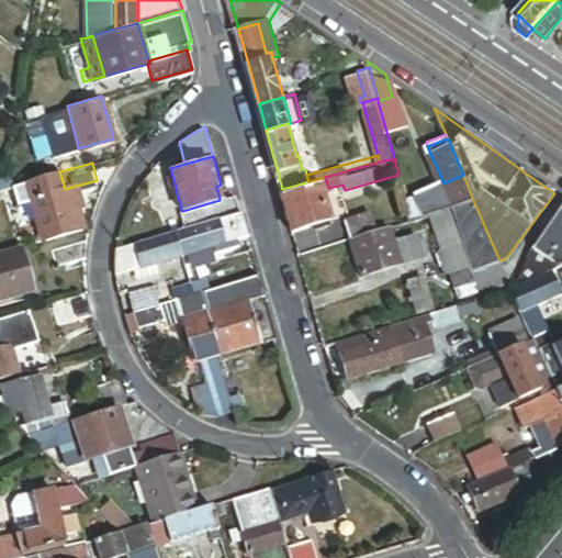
[(59,171),(23,181),(29,199),(34,219),(41,218),(60,212),(70,209),(65,189),(59,171)]
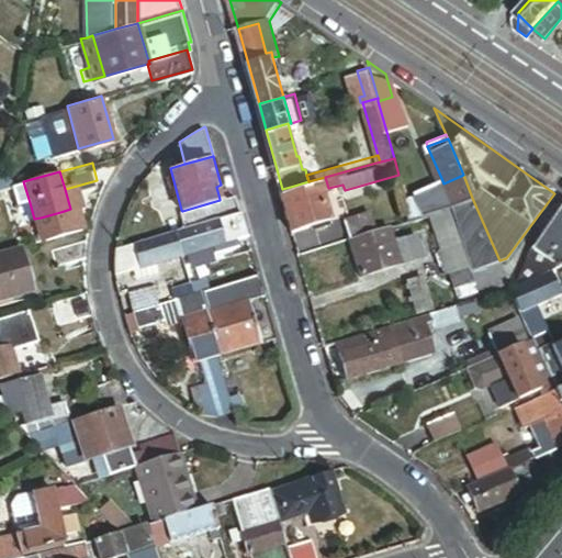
[(472,198),(463,175),(444,183),(452,203),(472,198)]
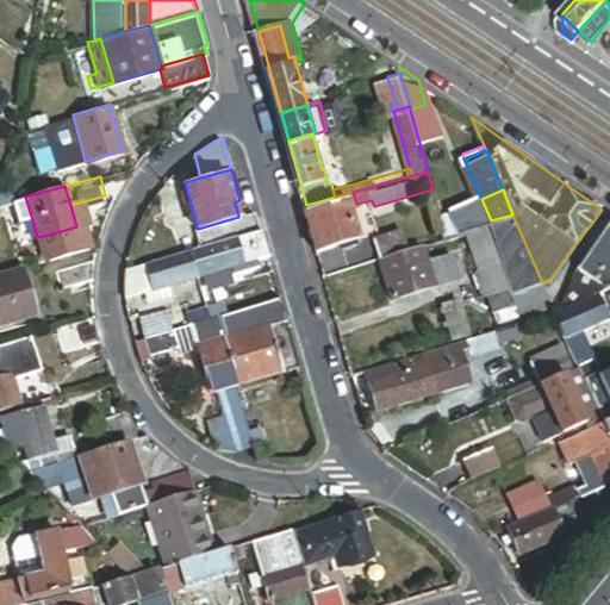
[(366,237),(356,204),(353,192),(335,197),(319,201),(332,247),(366,237)]
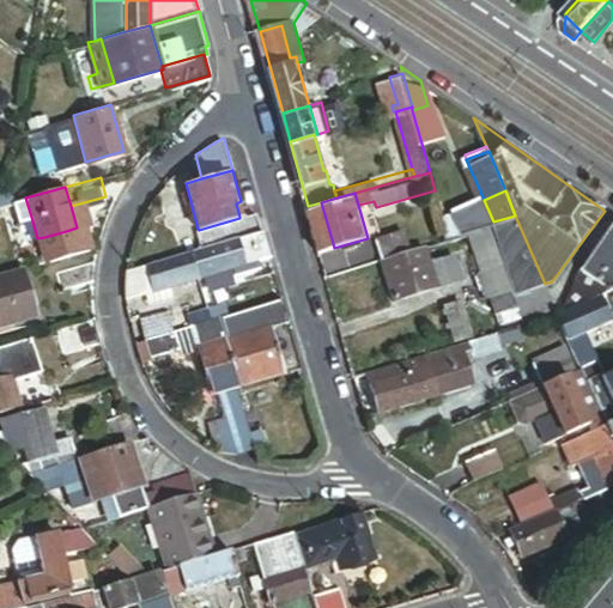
[(481,194),(454,206),(465,230),(472,229),(492,223),(493,222),(484,200),(481,194)]
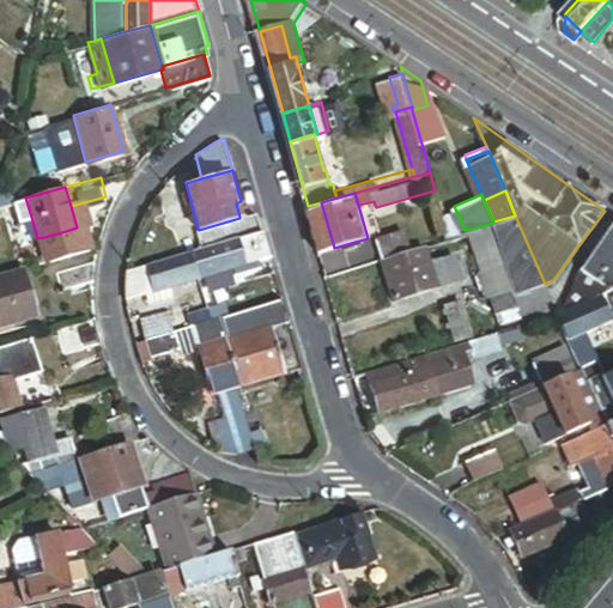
[(25,198),(13,201),(18,220),(31,217),(25,198)]
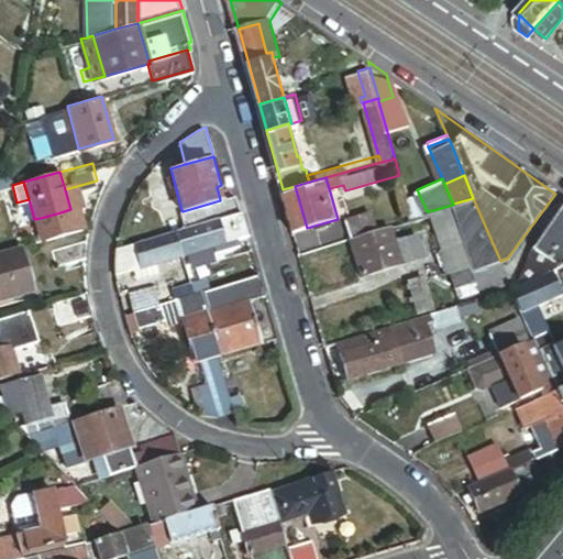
[(83,206),(77,186),(65,189),(70,209),(76,208),(83,206)]
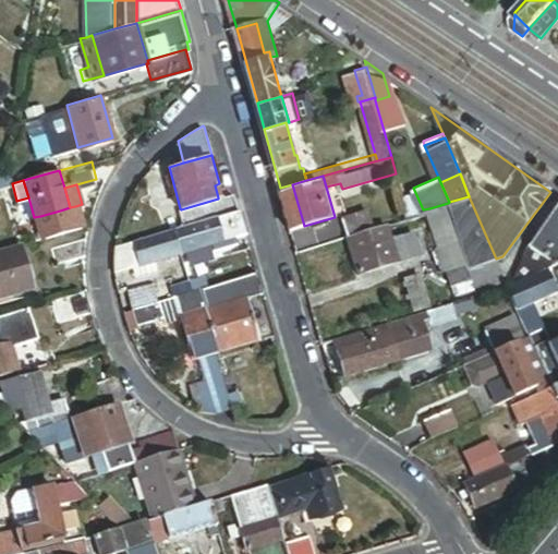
[(292,184),(280,188),(292,229),(304,226),(292,184)]
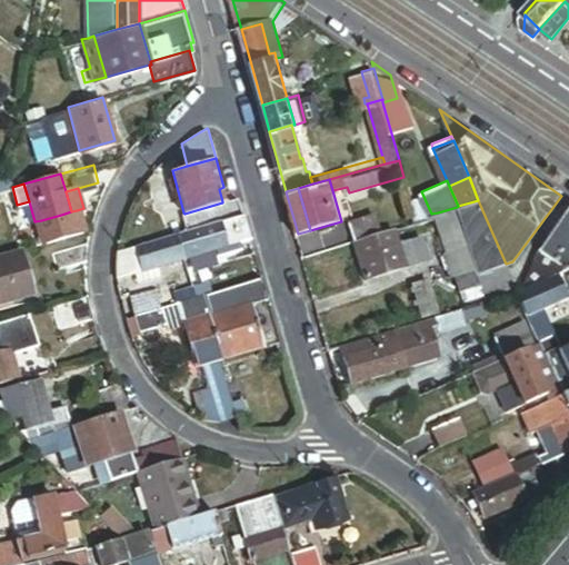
[(186,228),(242,212),(238,197),(222,201),(222,202),(185,214),(183,212),(181,212),(186,228)]
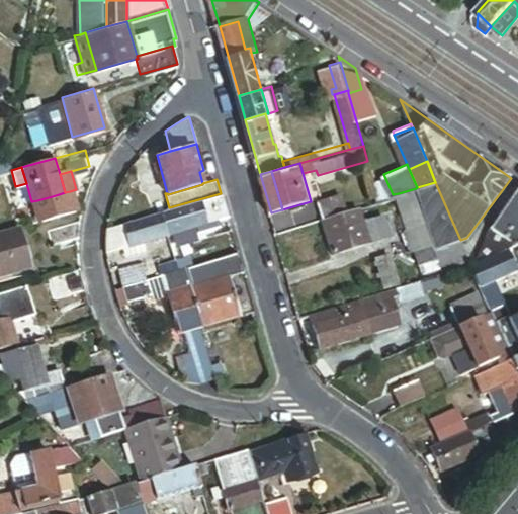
[(460,240),(435,182),(417,187),(416,188),(435,247),(460,240)]
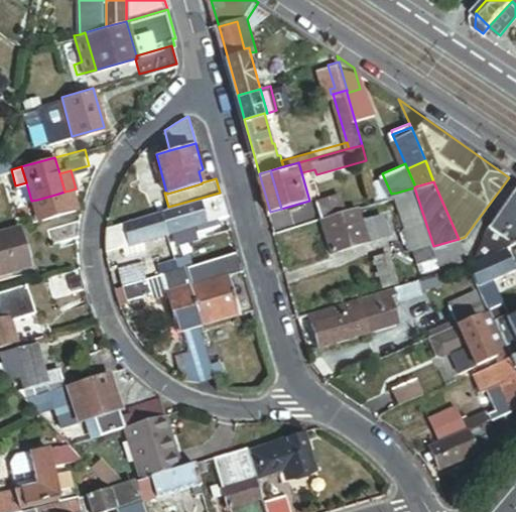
[(515,182),(488,227),(499,235),(492,244),(478,248),(469,264),(506,248),(515,243),(515,182)]
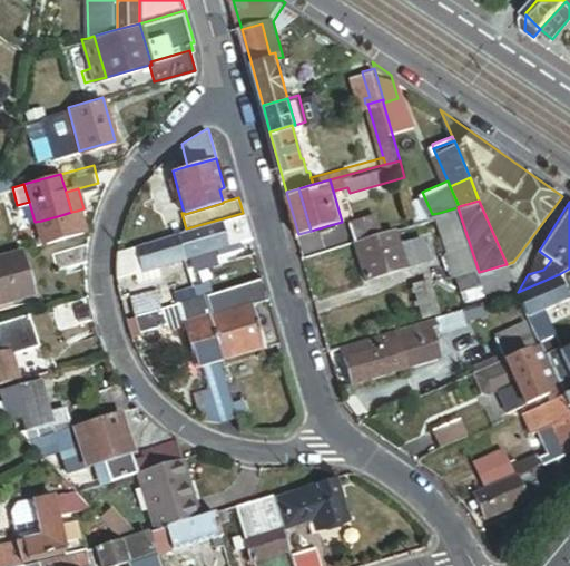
[(479,272),(458,207),(439,213),(450,250),(445,251),(452,272),(457,272),(462,288),(481,282),(479,272)]
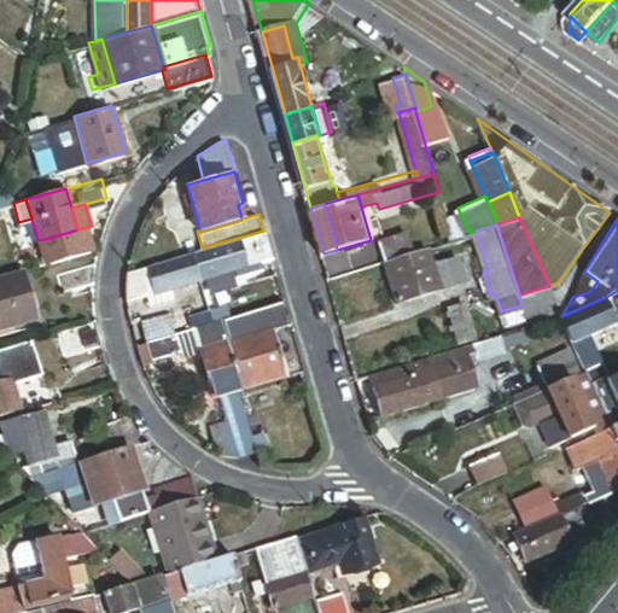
[(77,229),(66,233),(74,256),(89,251),(83,228),(77,229)]
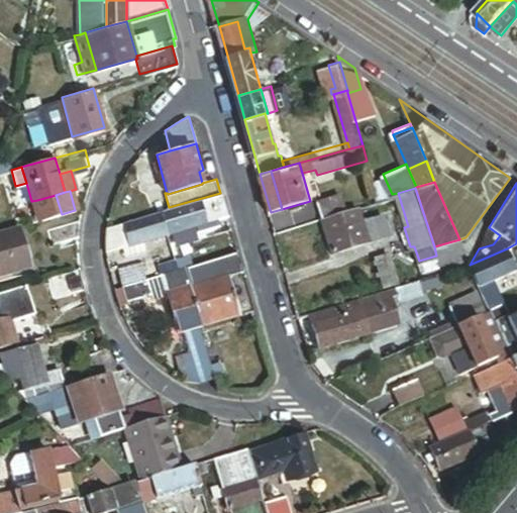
[(323,214),(348,207),(343,191),(318,198),(323,214)]
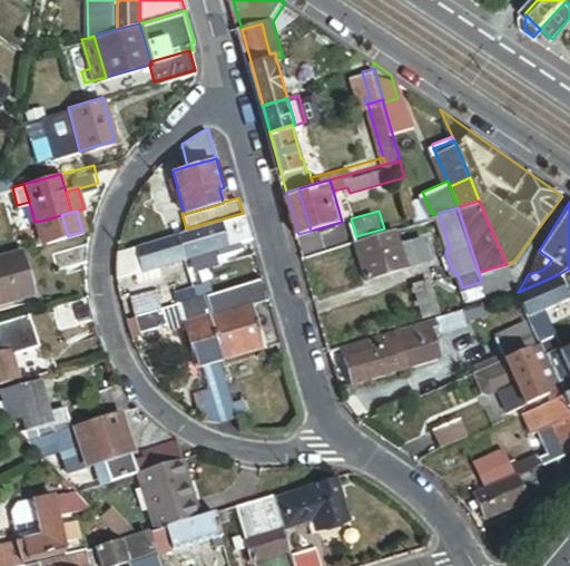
[(244,214),(219,221),(225,244),(239,241),(249,237),(244,214)]
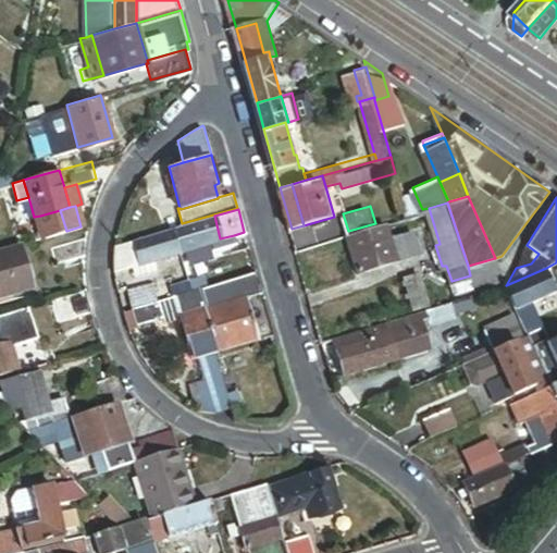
[(60,210),(40,216),(46,236),(66,231),(60,210)]
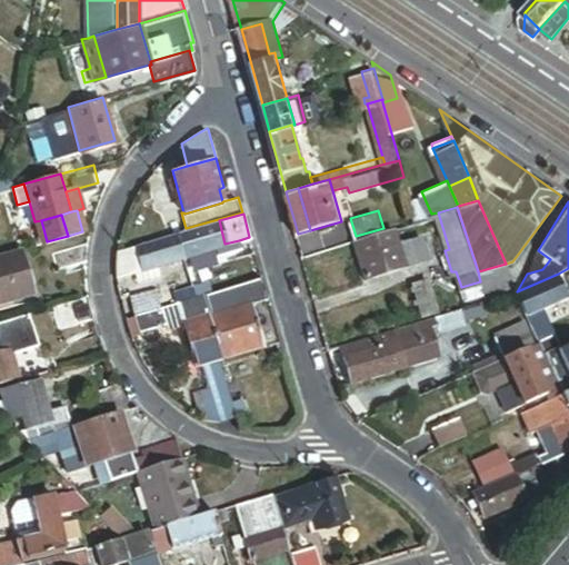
[(225,244),(219,220),(176,233),(182,257),(216,247),(226,245),(225,244)]
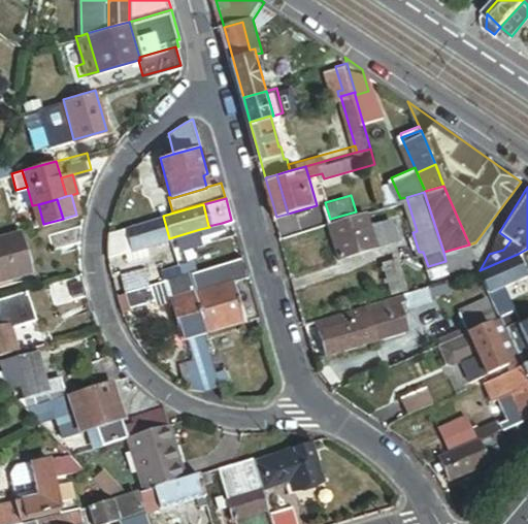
[(371,223),(367,208),(356,211),(330,219),(339,254),(399,237),(394,217),(371,223)]
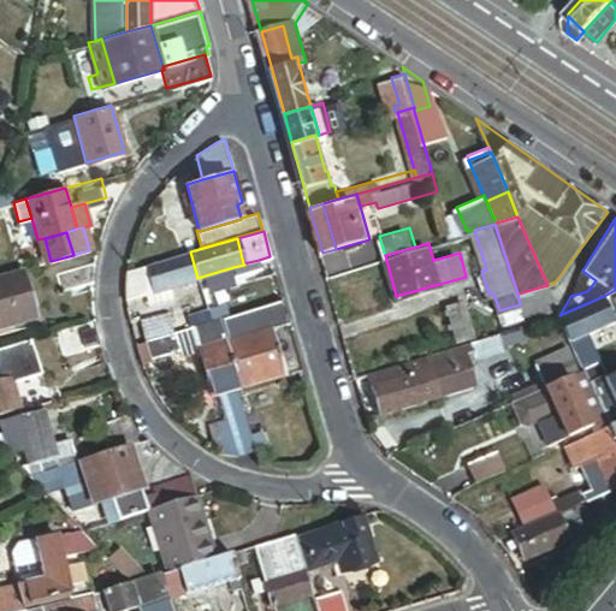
[(197,278),(190,251),(147,264),(154,290),(170,285),(197,278)]
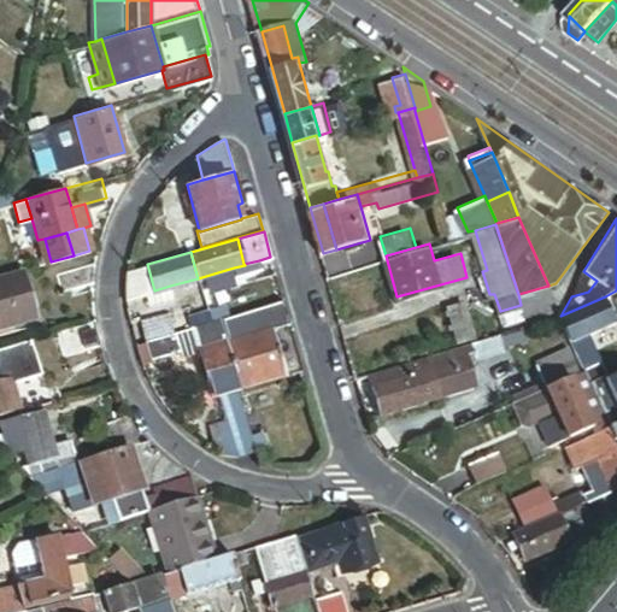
[(95,277),(98,257),(57,269),(62,287),(95,277)]
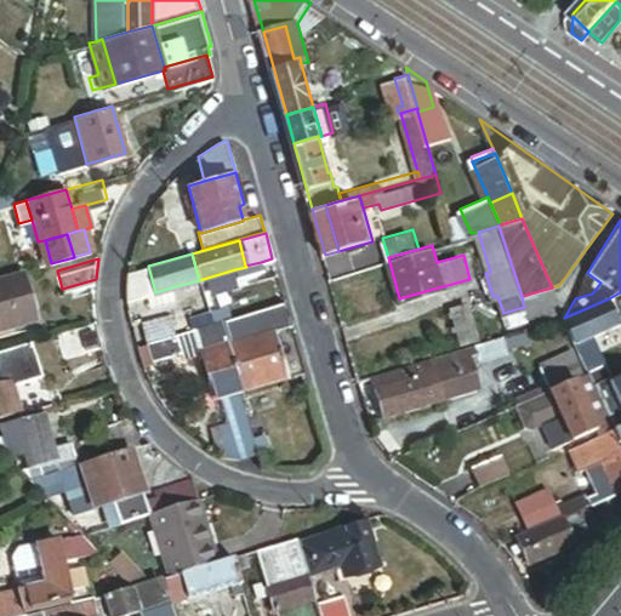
[(246,267),(235,269),(238,275),(263,268),(261,262),(245,266),(246,267)]
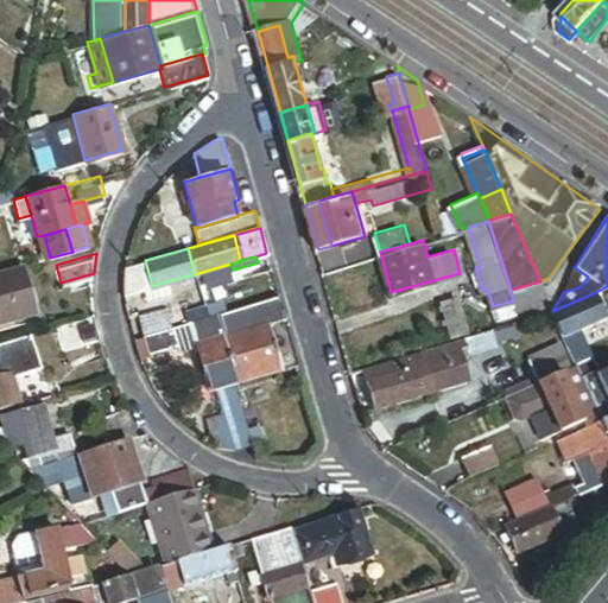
[(152,286),(145,260),(126,266),(126,275),(125,284),(126,293),(144,289),(152,286)]
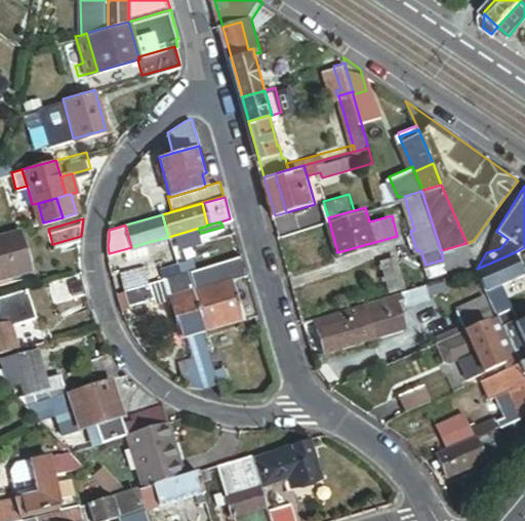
[(19,229),(0,234),(0,275),(13,272),(30,268),(19,229)]
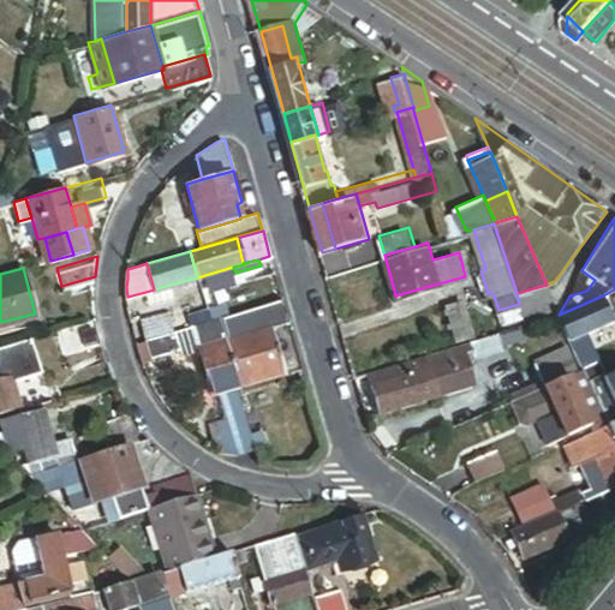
[(595,280),(581,270),(569,295),(586,291),(595,280)]
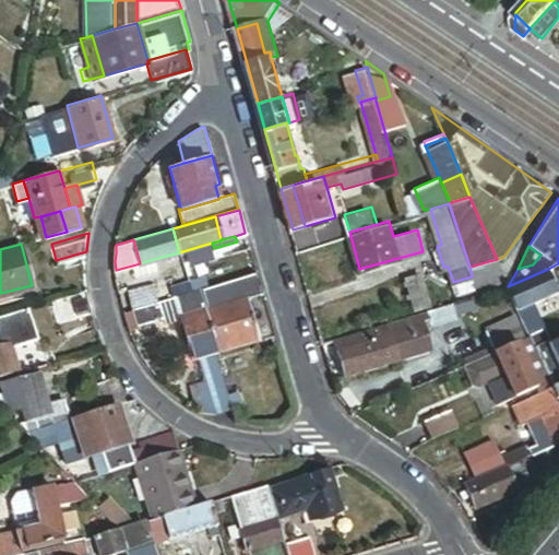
[(132,266),(135,276),(157,270),(154,259),(140,263),(132,266)]
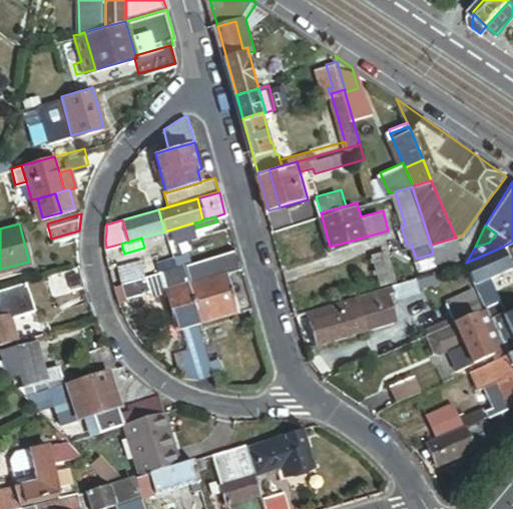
[(464,256),(456,237),(431,244),(433,253),(436,264),(464,256)]
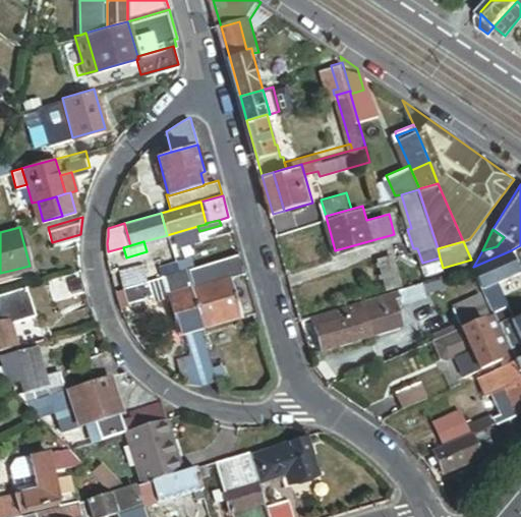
[(511,250),(473,267),(481,286),(497,279),(519,270),(511,250)]
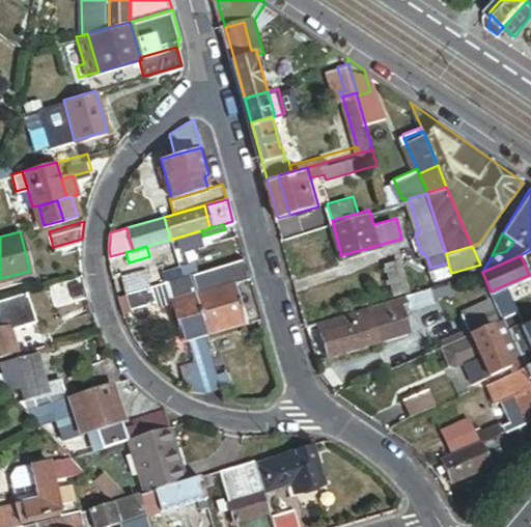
[(383,266),(392,298),(399,296),(406,294),(410,293),(400,261),(383,266)]
